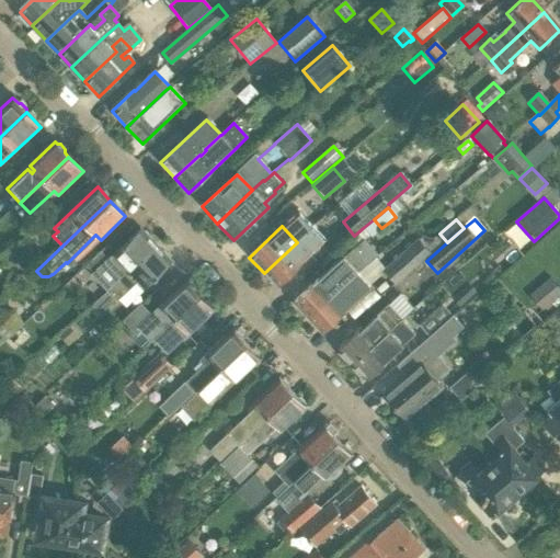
[(326,242),(312,228),(297,242),(264,273),(278,288),(303,265),(303,264),(326,242)]
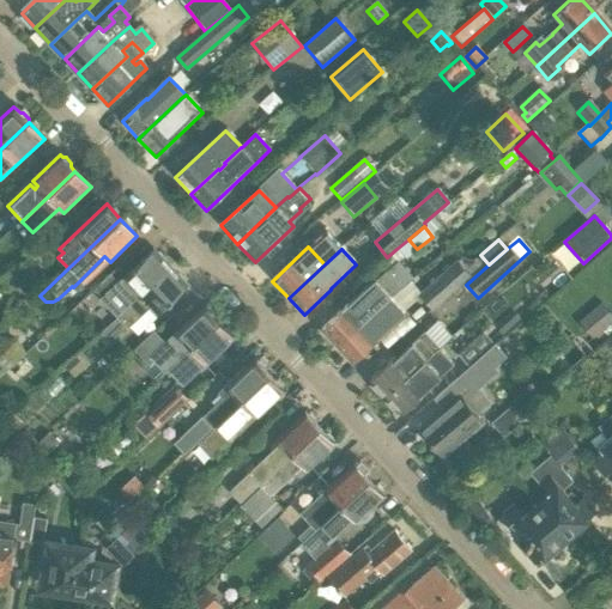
[(169,269),(152,251),(123,279),(126,281),(121,285),(120,284),(101,300),(119,320),(119,318),(169,269)]
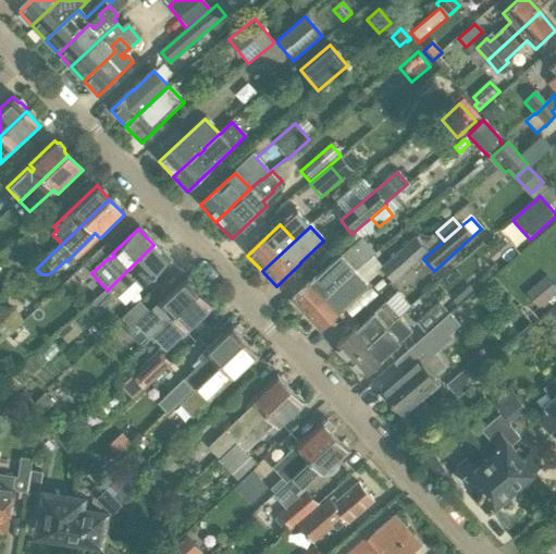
[(418,261),(417,261),(428,251),(416,238),(405,248),(404,247),(380,269),(394,283),(418,261)]
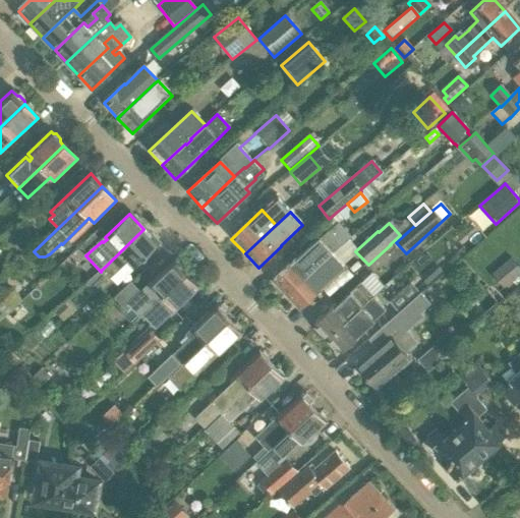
[(134,268),(159,245),(143,229),(101,271),(101,272),(87,285),(94,293),(108,279),(109,280),(120,269),(119,268),(126,261),(134,268)]
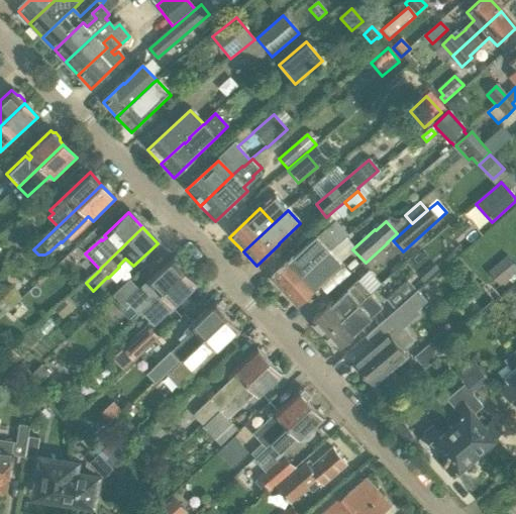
[(310,269),(330,252),(316,238),(294,260),(293,259),(271,280),(284,294),(310,269)]
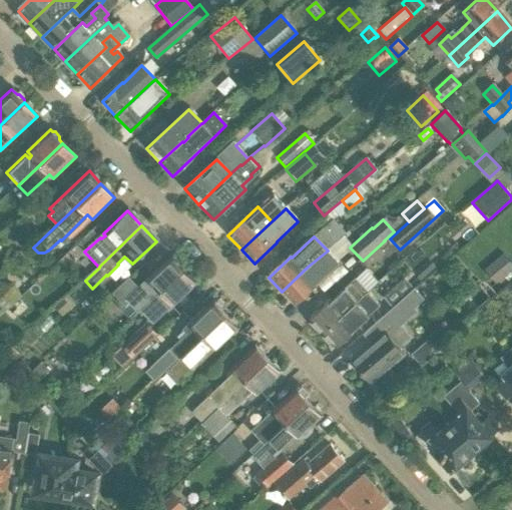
[(26,253),(33,247),(28,242),(21,248),(26,253)]
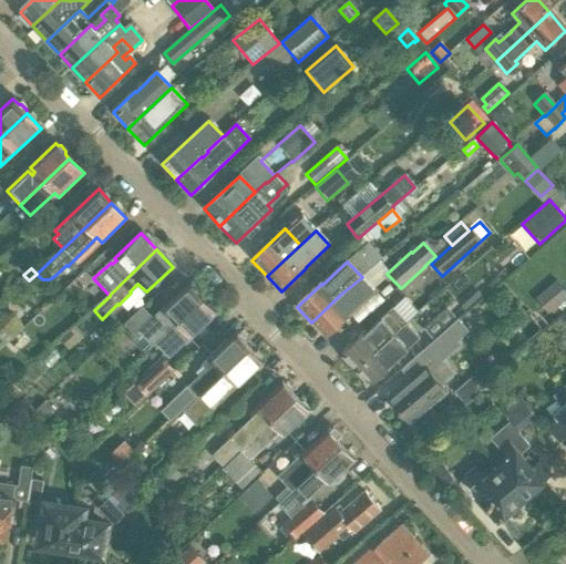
[(326,338),(350,315),(349,314),(374,290),(362,277),(340,295),(311,322),(326,338)]
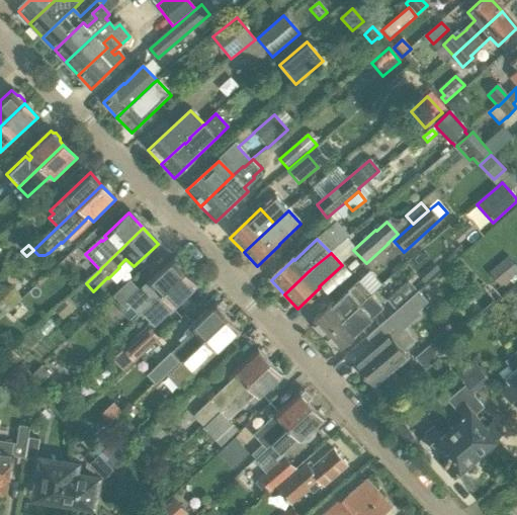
[(516,274),(516,267),(508,257),(489,274),(501,288),(516,274)]
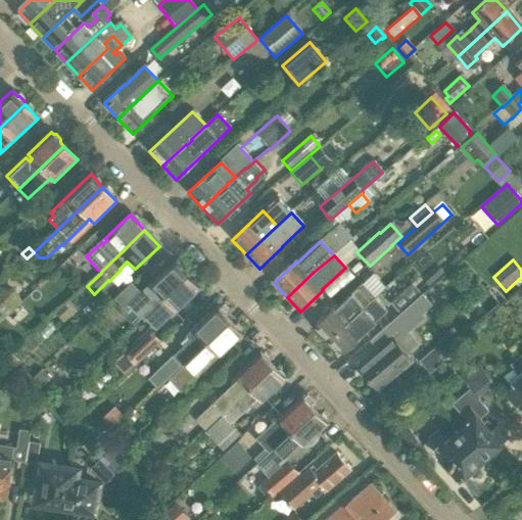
[(142,317),(187,276),(174,263),(140,294),(131,284),(114,299),(124,311),(128,306),(140,320),(142,317)]
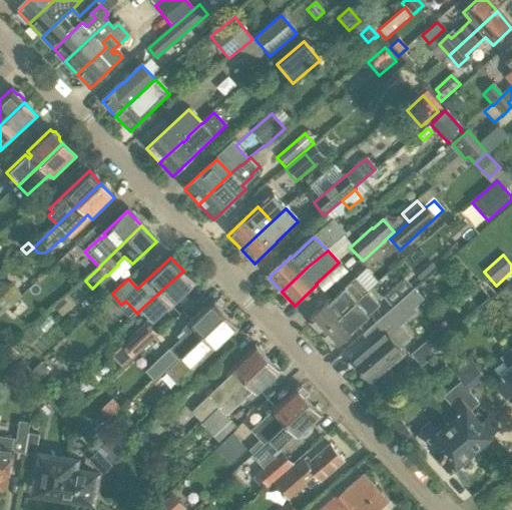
[(153,325),(173,306),(196,285),(183,271),(139,311),(153,325)]
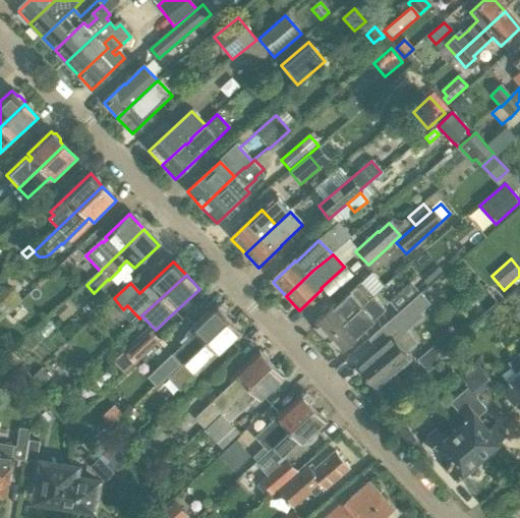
[(357,312),(371,299),(373,298),(360,284),(338,306),(336,304),(313,326),(327,340),(357,312)]
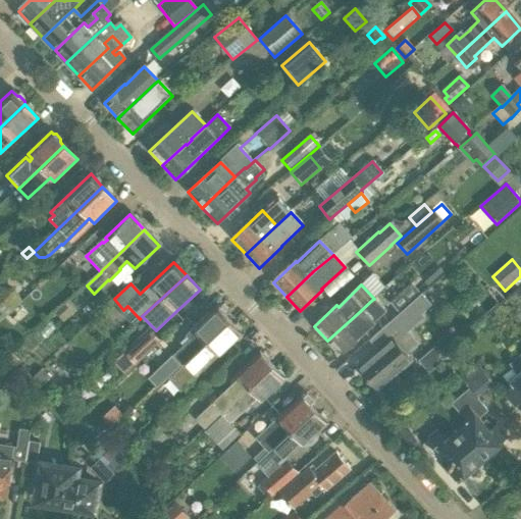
[(0,322),(17,306),(11,295),(0,293),(0,322)]
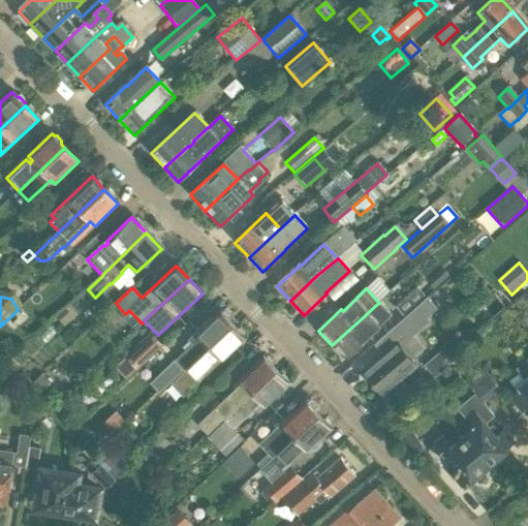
[(404,337),(435,309),(426,299),(404,318),(396,326),(404,337)]
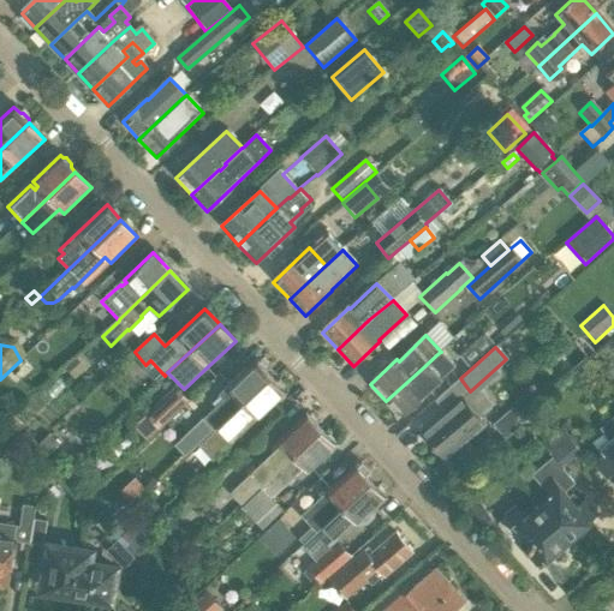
[(386,401),(401,418),(434,389),(431,387),(454,365),(441,352),(439,353),(422,369),(386,401)]
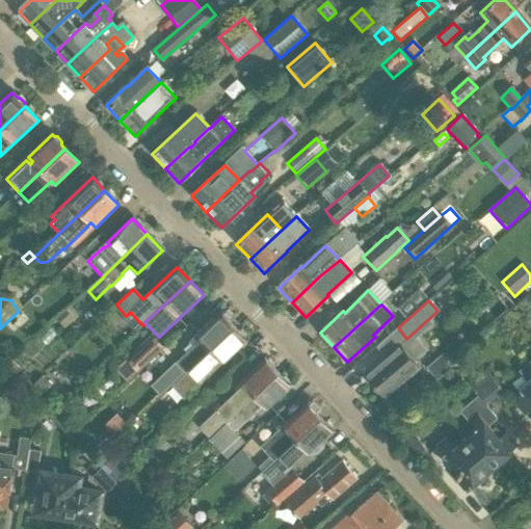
[(64,329),(77,318),(77,314),(71,307),(56,320),(64,329)]
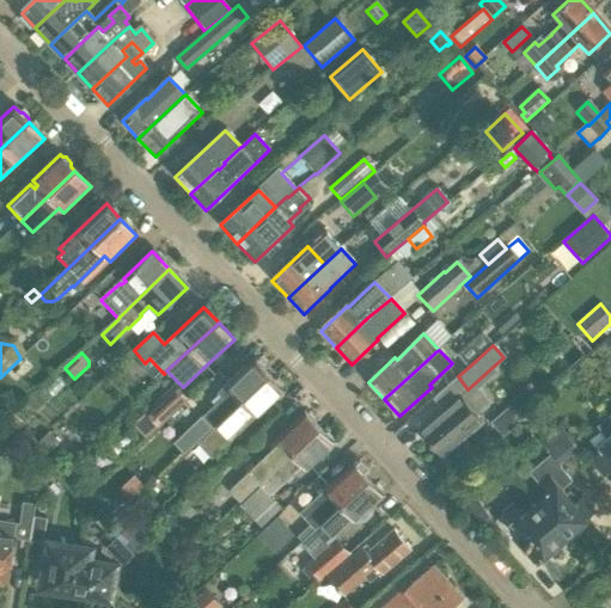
[(202,441),(224,421),(270,376),(254,360),(227,385),(227,386),(217,394),(221,399),(190,429),(202,441)]
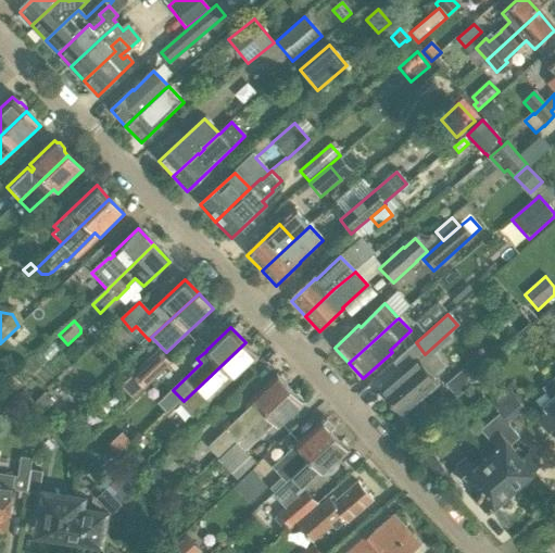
[(234,379),(259,356),(246,342),(203,382),(184,401),(179,405),(191,418),(225,387),(221,382),(229,375),(234,379)]
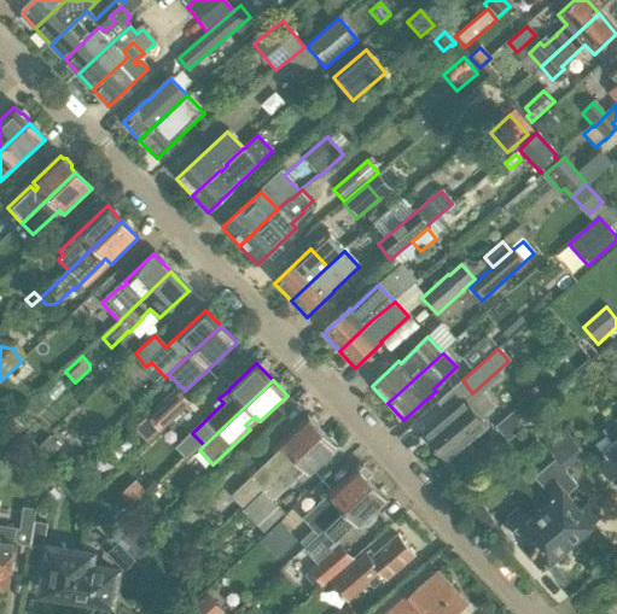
[(464,401),(472,393),(463,380),(437,402),(448,414),(424,434),(448,462),(487,427),(464,401)]
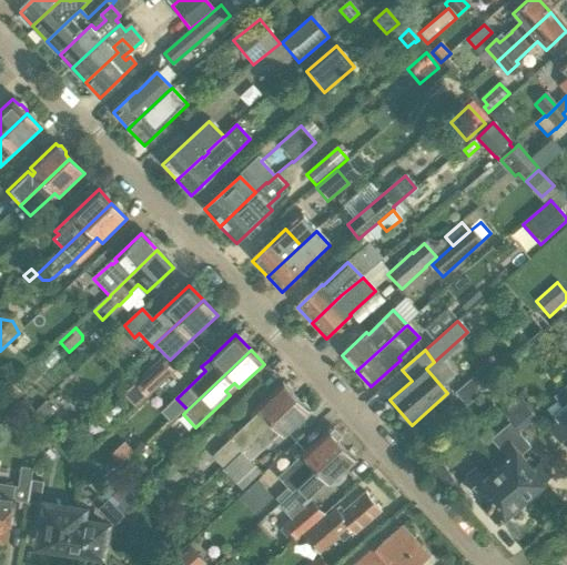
[(162,357),(135,383),(148,397),(175,372),(162,357)]
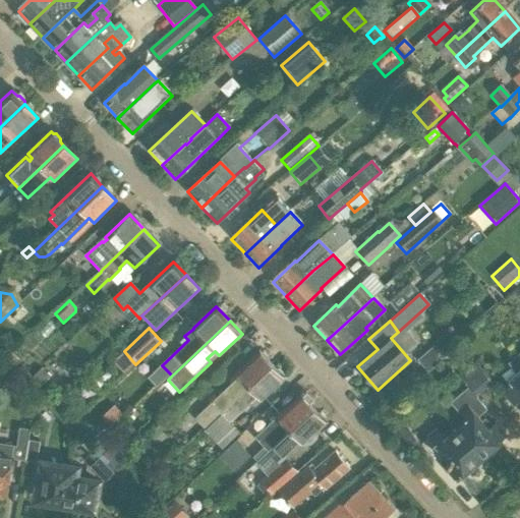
[(222,415),(274,366),(258,351),(236,373),(239,377),(194,419),(204,428),(220,413),(222,415)]
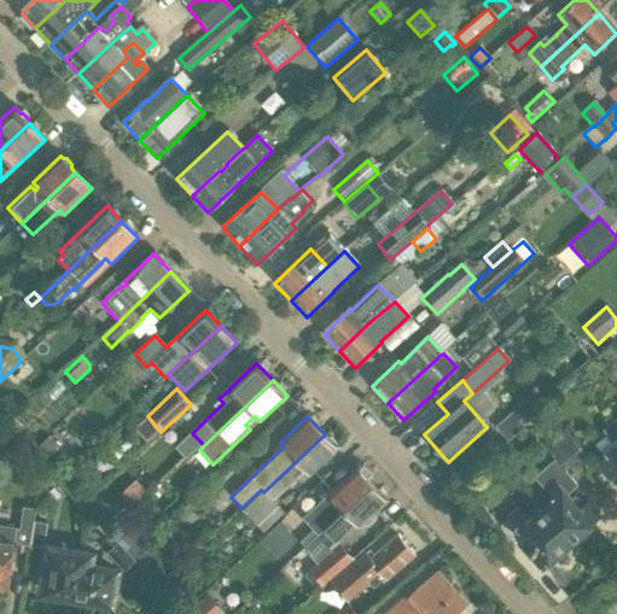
[(16,439),(25,430),(13,417),(4,428),(16,439)]
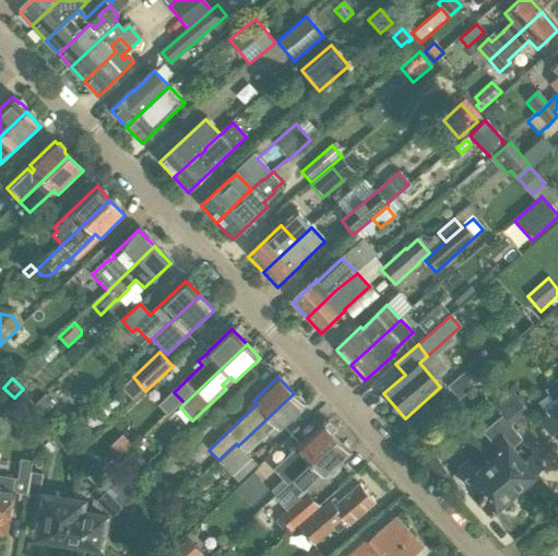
[(557,385),(556,383),(547,391),(557,404),(541,420),(554,435),(557,430),(557,385)]
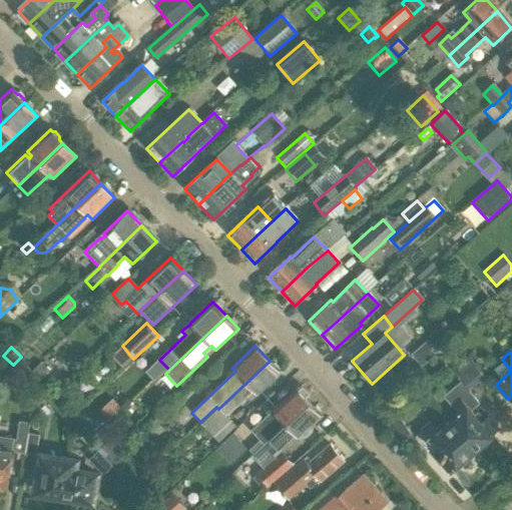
[(478,385),(485,379),(468,359),(461,365),(478,385)]
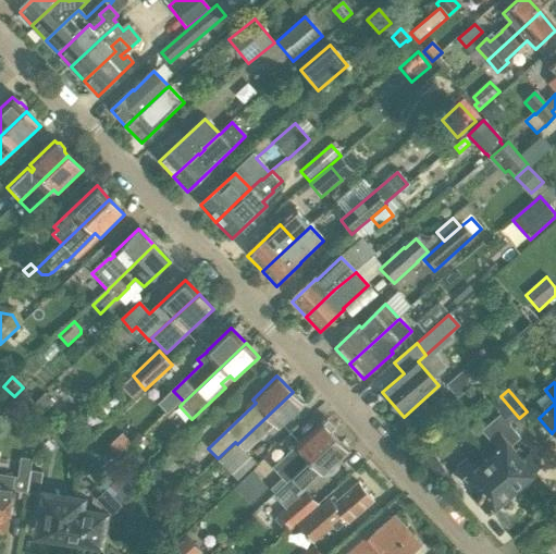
[(280,428),(305,405),(293,392),(237,444),(219,462),(237,481),(256,464),(245,453),(261,439),(276,425),(280,428)]
